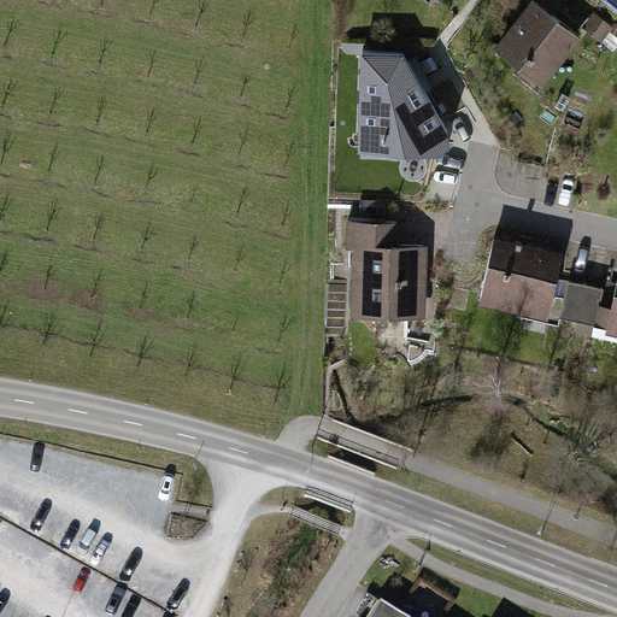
[(533,1),(492,48),(538,88),(579,42),(533,1)]
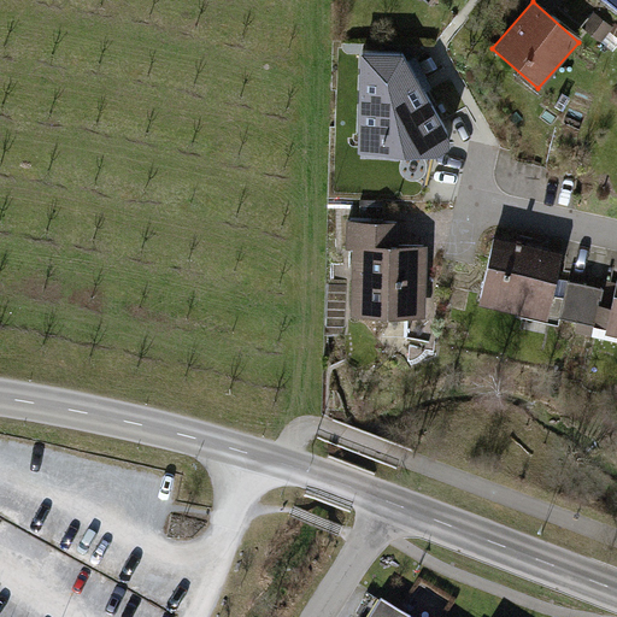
[(358,45),(356,145),(448,145),(447,127),(401,46),(358,45)]
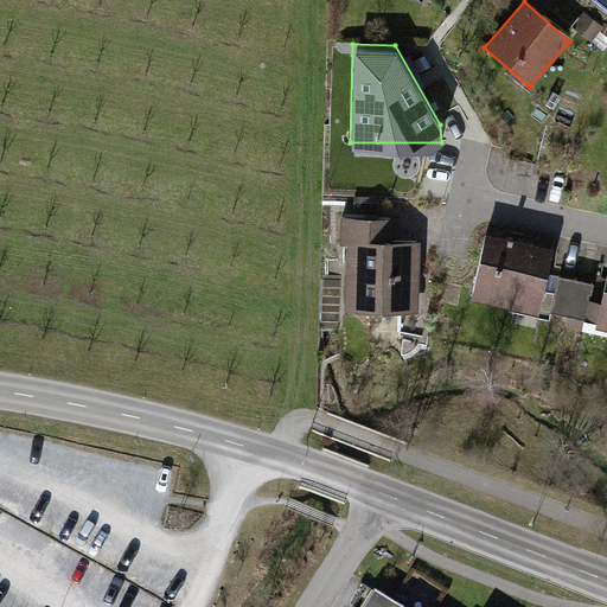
[(346,218),(343,307),(416,311),(420,235),(391,234),(391,219),(346,218)]
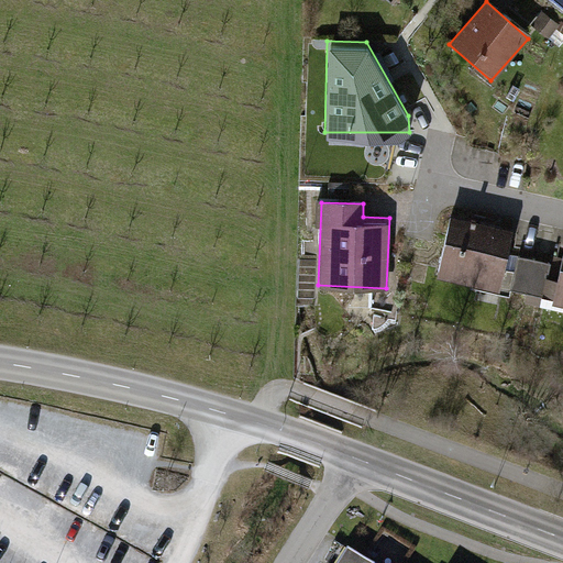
[(448,216),(433,277),(520,297),(529,258),(504,253),(509,230),(448,216)]
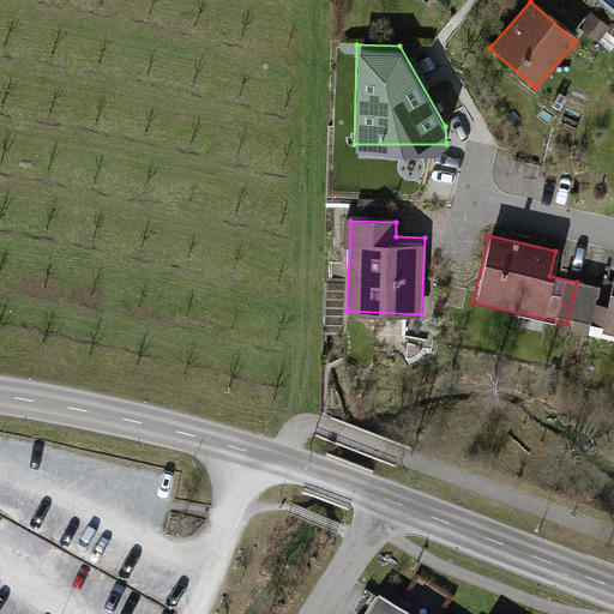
[(569,324),(613,333),(613,264),(608,289),(578,282),(569,324)]
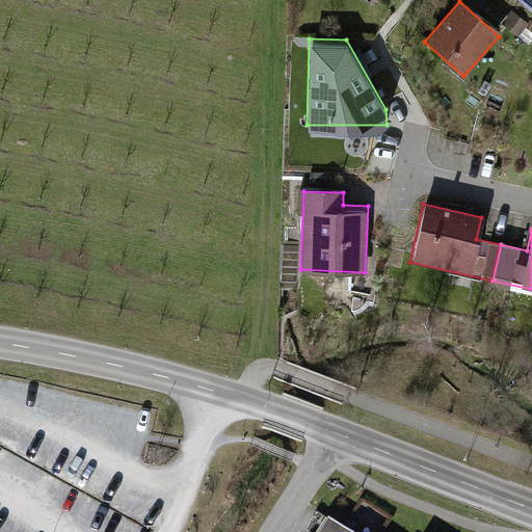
[(346,531),(327,521),(320,531),(346,531)]
